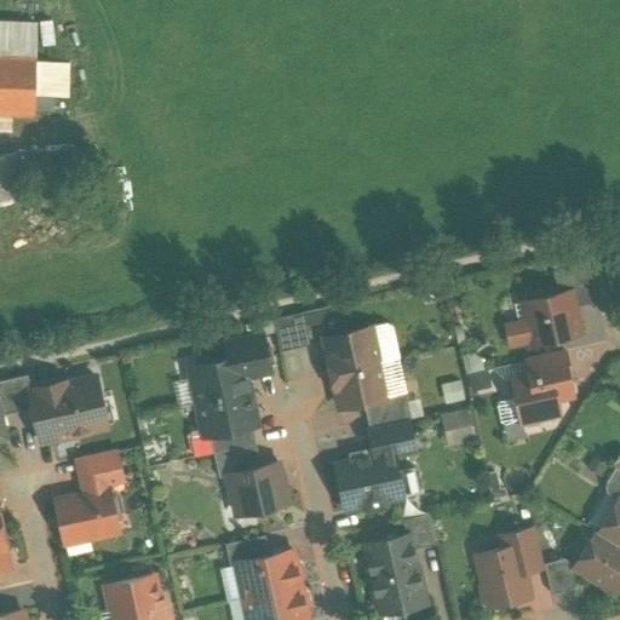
[(39,28),(0,26),(0,115),(35,118),(39,28)]
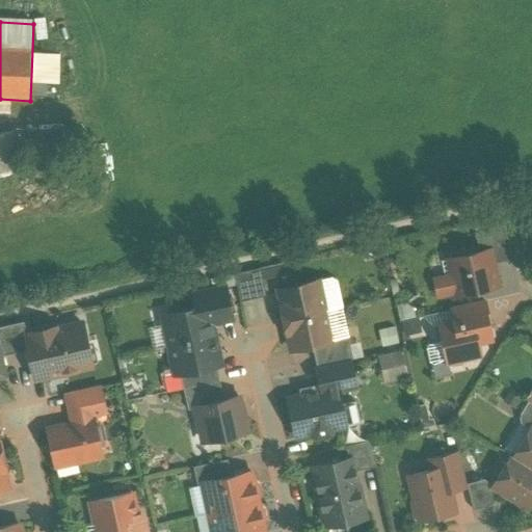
[(505,225),(475,232),(479,253),(490,249),(495,264),(512,260),(505,225)]
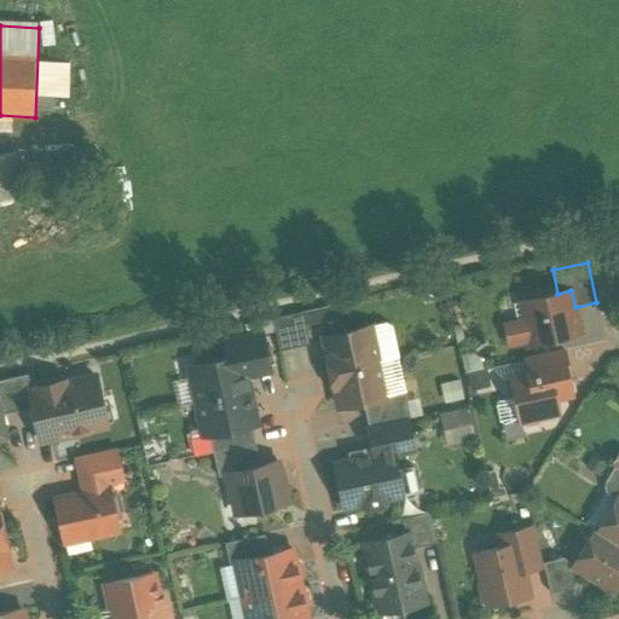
[(557,294),(522,301),(525,317),(522,320),(528,342),(532,345),(579,334),(577,324),(573,322),(572,313),(576,307),(571,290),(557,294)]
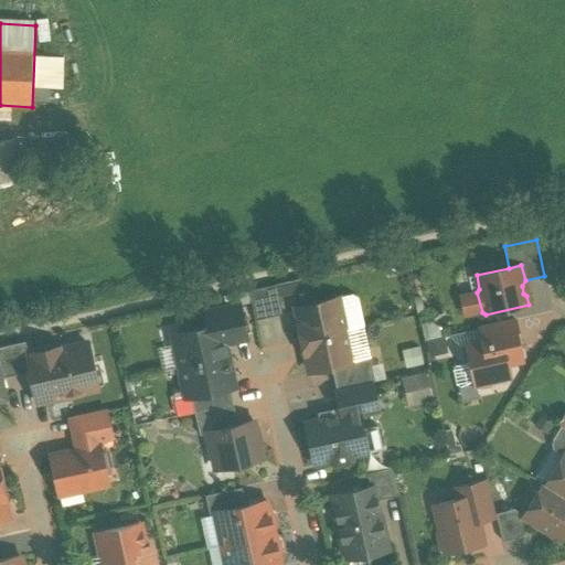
[(277,285),(249,291),(255,321),(283,315),(277,285)]
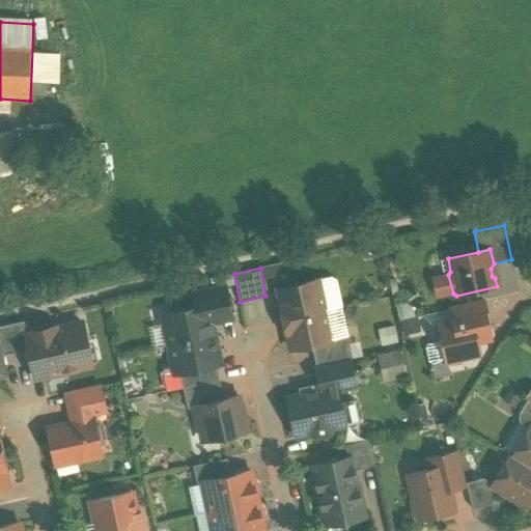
[(448,275),(432,278),(437,297),(453,294),(448,275)]
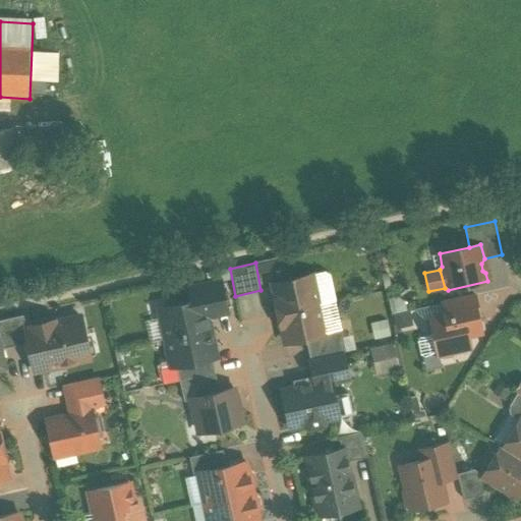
[(310,276),(273,284),(278,306),(277,306),(278,313),(320,304),(316,287),(311,285),(310,276)]
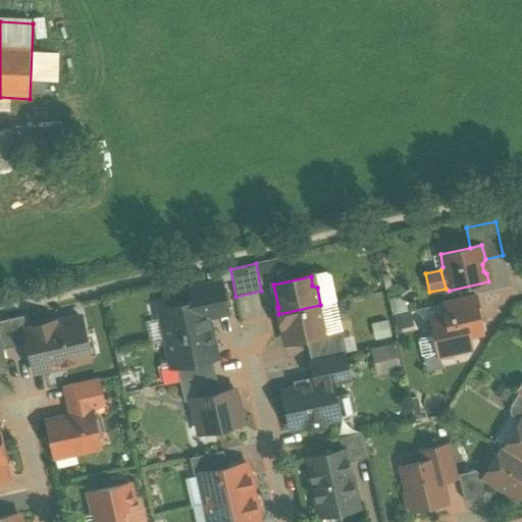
[(221,282),(191,290),(194,303),(204,301),(208,318),(228,313),(221,282)]
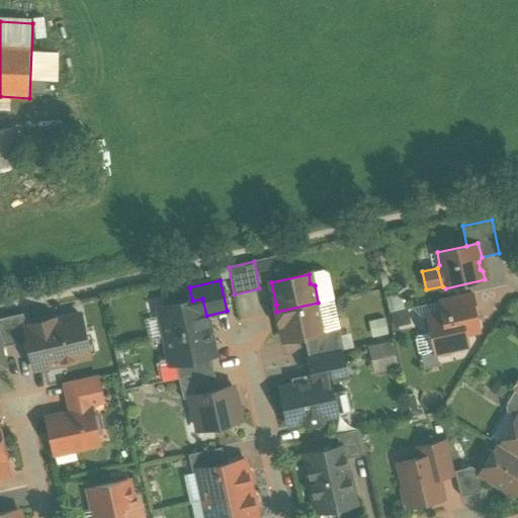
[(472,294),(439,303),(441,314),(473,307),(476,315),(478,314),(472,294)]
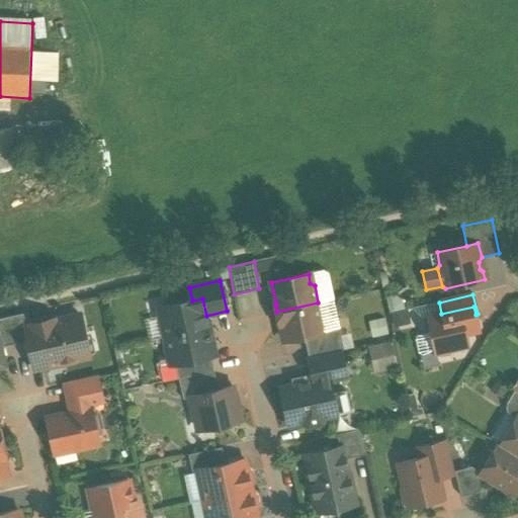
[(192,300),(179,304),(173,300),(166,303),(163,307),(165,314),(160,315),(165,338),(209,328),(206,316),(202,298),(192,300)]
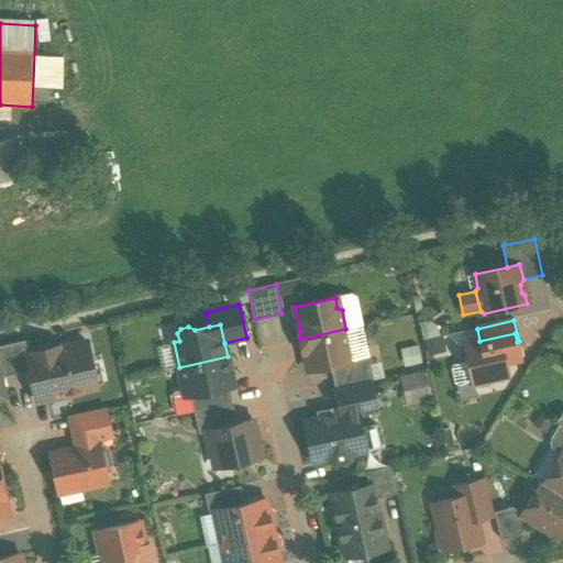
[(345,329),(300,339),(302,348),(305,346),(310,371),(331,366),(350,363),(350,361),(348,353),(350,348),(345,329)]
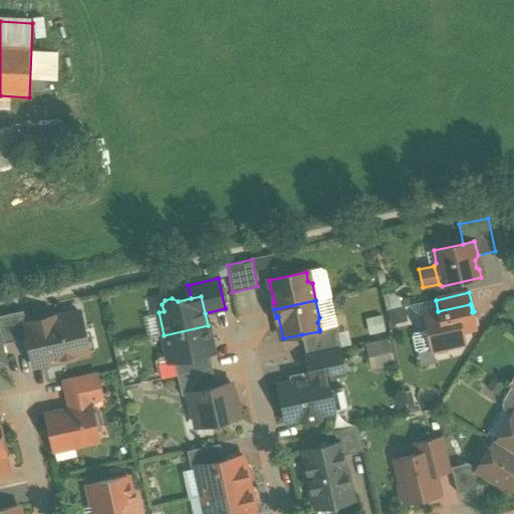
[(438,311),(424,315),(427,330),(432,349),(434,349),(438,352),(445,350),(447,347),(465,343),(462,331),(476,328),(472,312),(470,304),(438,311)]
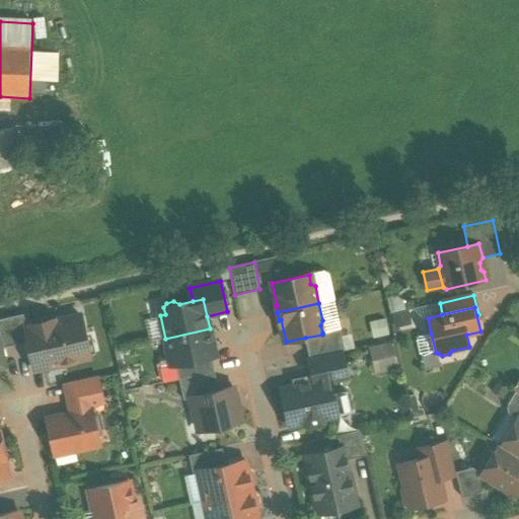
[(23,314),(0,319),(0,338),(0,340),(2,348),(28,343),(25,328),(26,328),(23,314)]
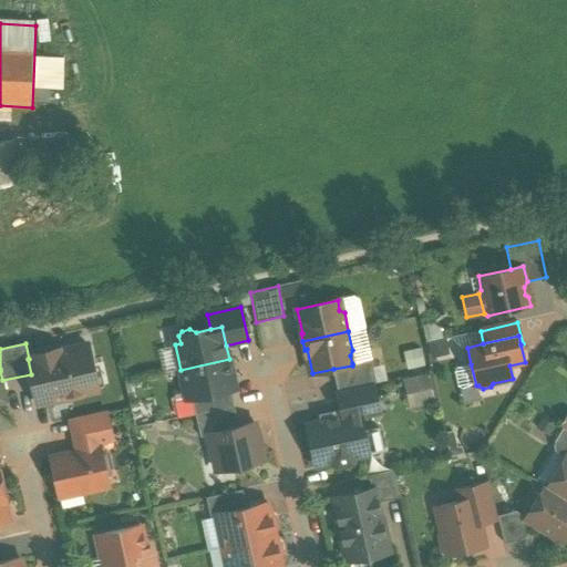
[(88,346),(59,352),(59,350),(33,356),(34,358),(29,359),(28,359),(31,374),(38,404),(65,399),(69,401),(81,398),(84,394),(98,391),(88,346)]
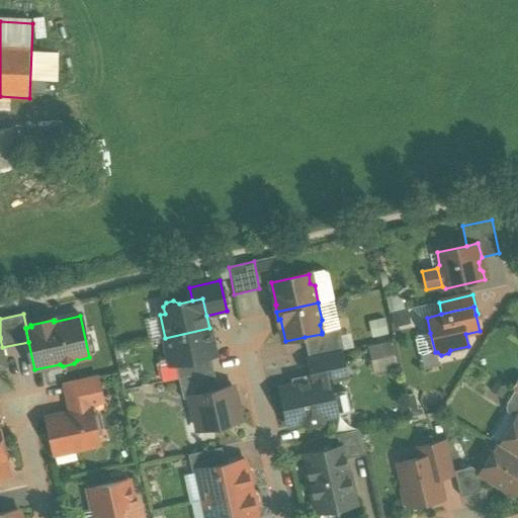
[(209,328),(165,338),(167,347),(165,349),(167,359),(175,364),(210,357),(216,356),(209,328)]
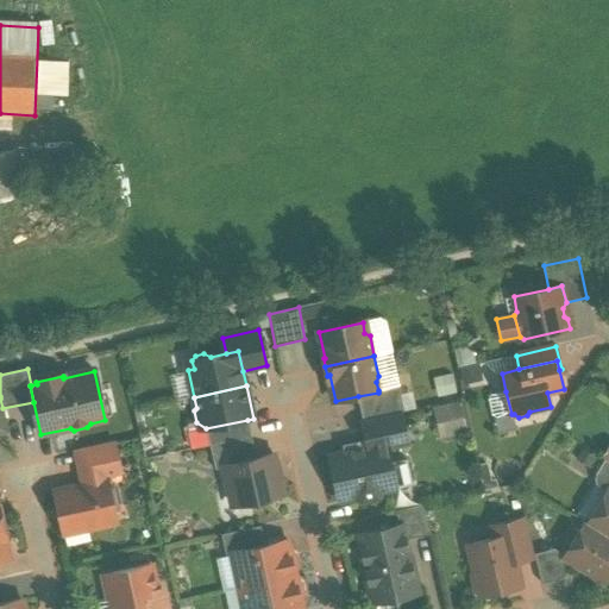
[(400,385),(378,390),(378,393),(358,396),(363,421),(401,413),(406,412),(400,385)]
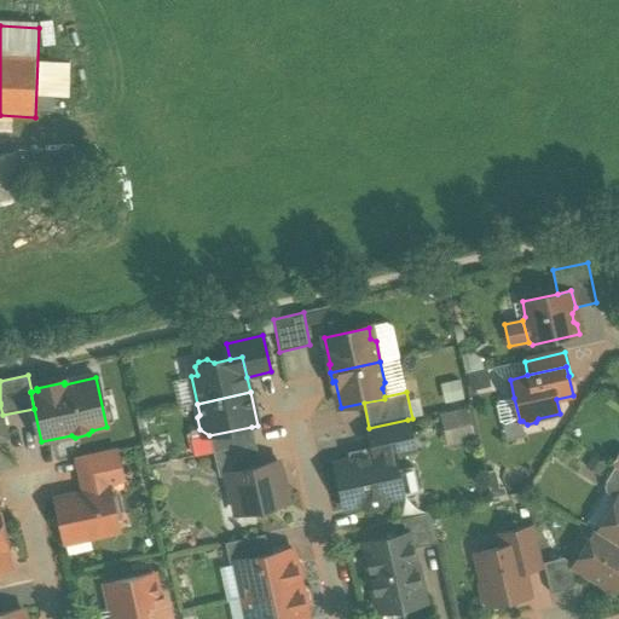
[(514,398),(499,401),(496,406),(501,422),(504,424),(520,421),(514,398)]
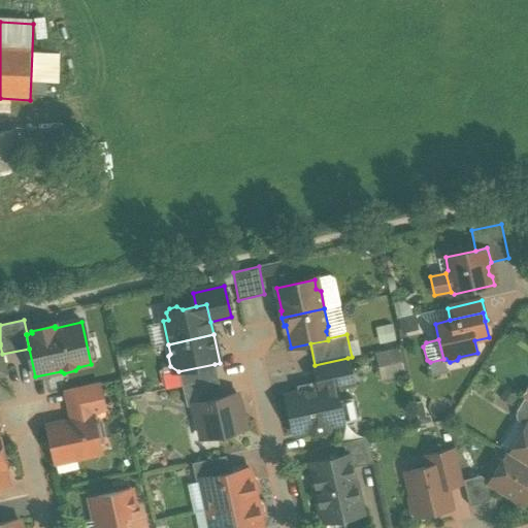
[(376,352),(383,378),(407,373),(400,345),(376,352)]
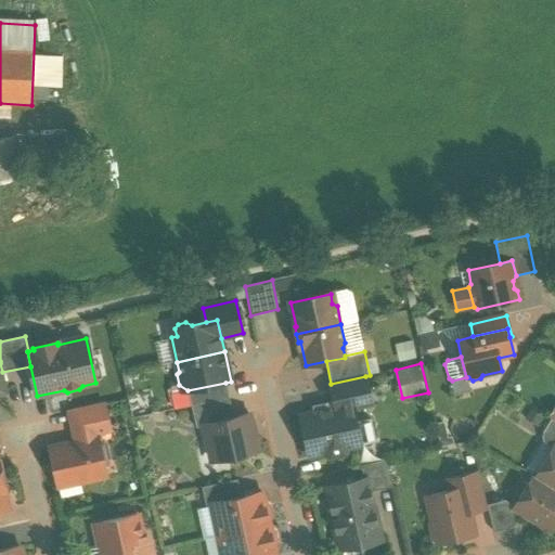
[(365,376),(331,384),(336,409),(352,405),(352,407),(371,403),(365,376)]
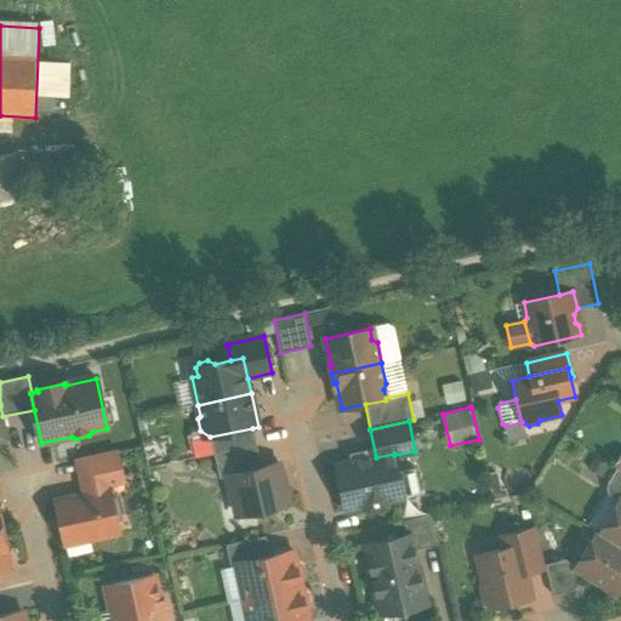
[(252,428),(210,437),(214,454),(197,457),(197,459),(214,455),(257,446),(252,428)]
